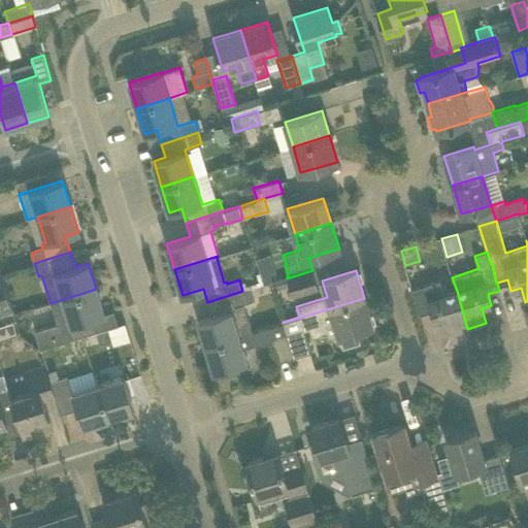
[(292,296),(318,289),(312,270),(287,278),(292,296)]
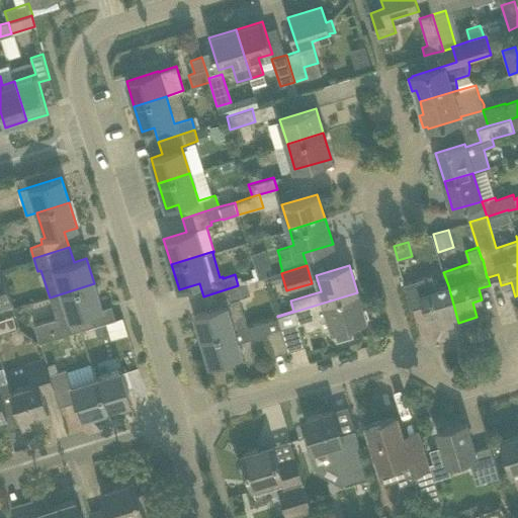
[(265,268),(257,270),(260,278),(267,276),(265,268)]
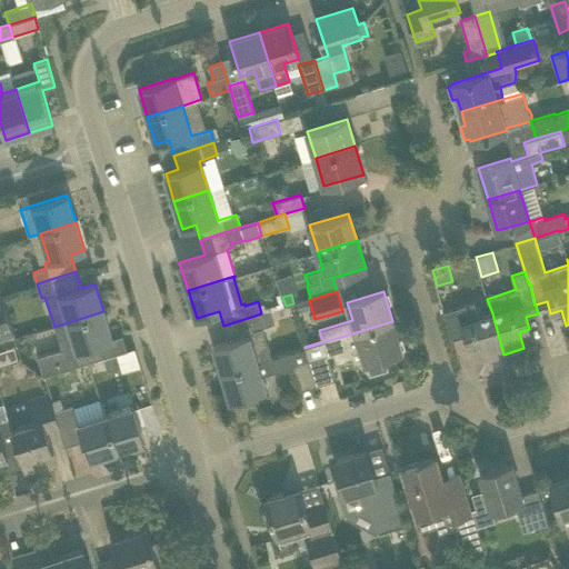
[(492,313),(480,318),(475,302),(443,312),(452,339),(465,336),(468,348),(479,345),(483,360),(503,355),(492,313)]
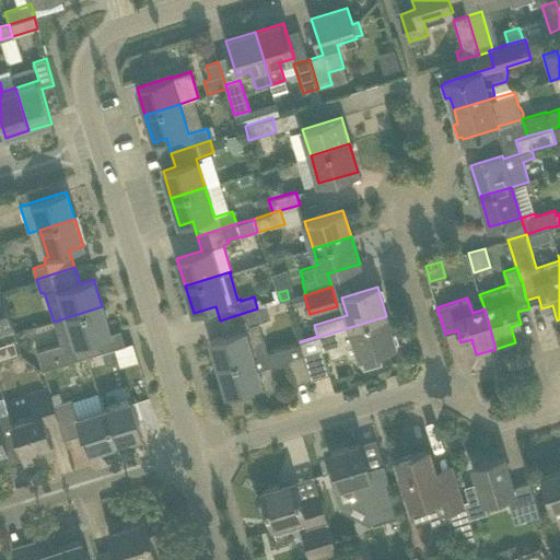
[(3,300),(0,301),(0,331),(12,329),(3,300)]
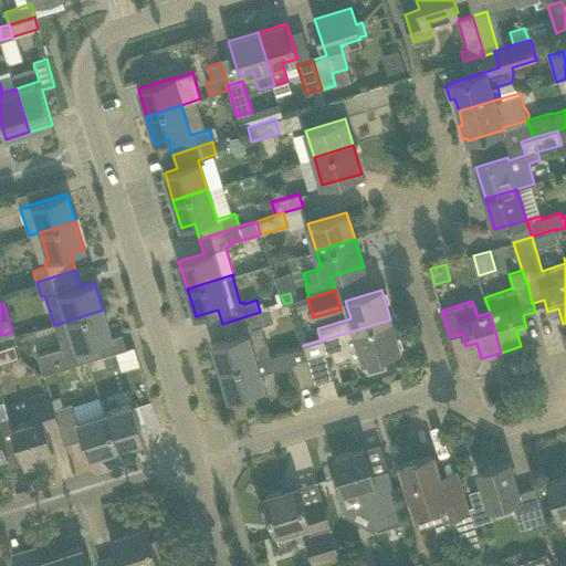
[(98,342),(112,337),(103,310),(54,325),(61,347),(37,355),(43,375),(88,360),(103,356),(98,342)]
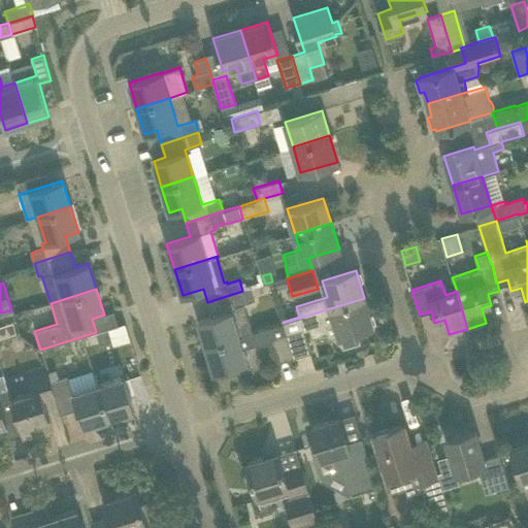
[(198,321),(206,347),(254,332),(253,332),(243,304),(246,303),(248,304),(255,302),(251,289),(242,291),(207,302),(211,317),(198,321)]
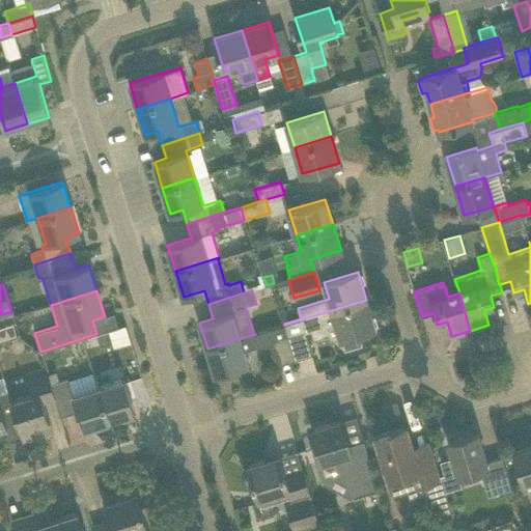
[(374,327),(366,300),(284,325),(287,335),(295,360),(312,355),(305,331),(311,329),(311,331),(336,324),(340,338),(342,337),(345,348),(361,343),(358,332),(374,327)]
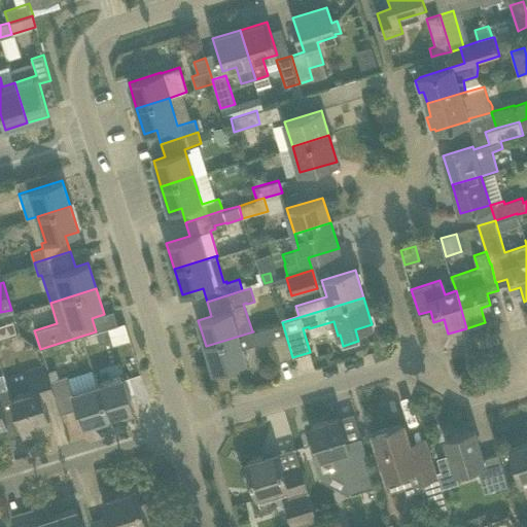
[(4,324),(7,335),(16,331),(13,321),(4,324)]
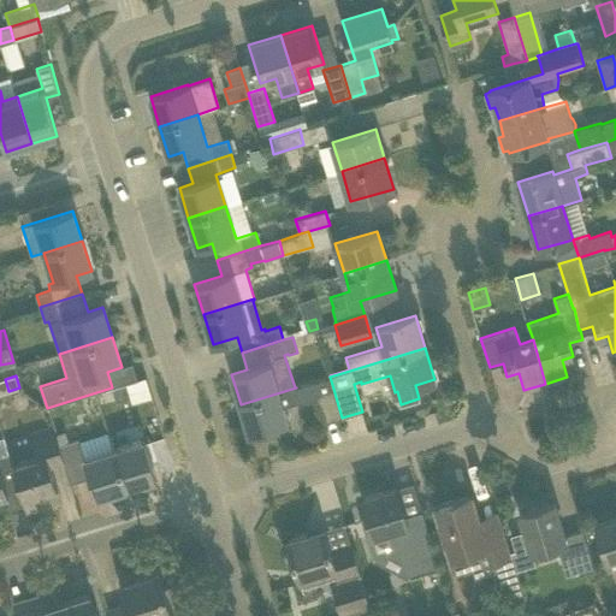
[(126,383),(112,388),(117,402),(130,397),(126,383)]
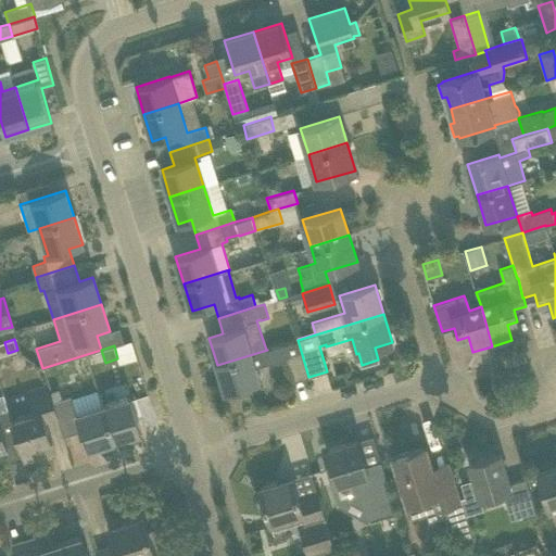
[(260,381),(255,367),(272,363),(267,350),(217,365),(226,392),(260,381)]
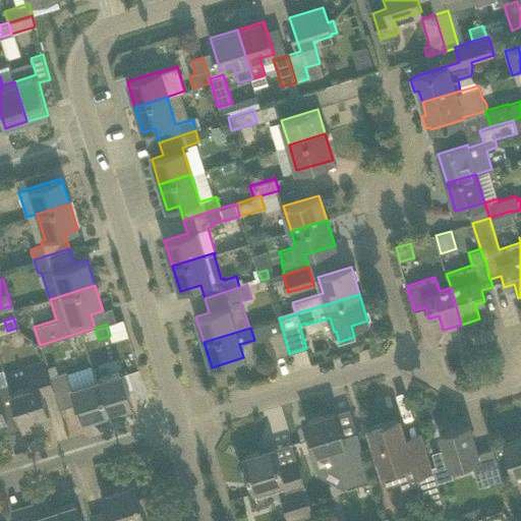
[(289,353),(282,329),(266,334),(273,358),(289,353)]
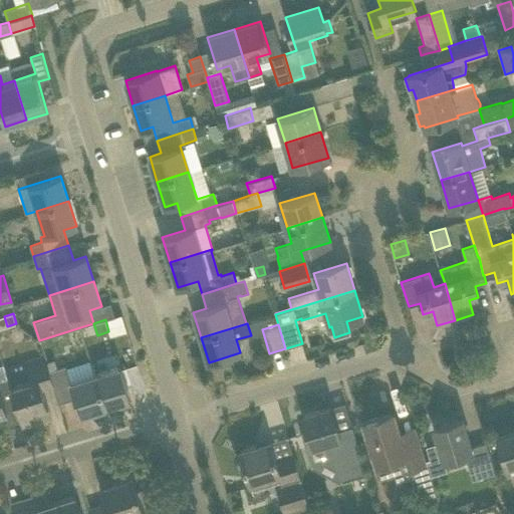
[(51,380),(48,370),(44,355),(26,361),(31,380),(10,387),(10,389),(22,427),(32,424),(29,414),(48,408),(41,384),(51,380)]
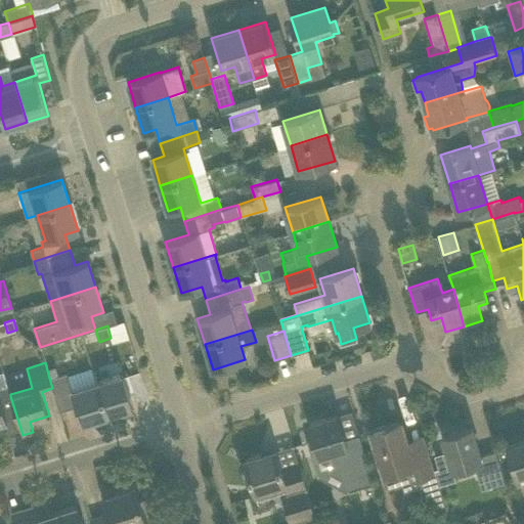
[(93,369),(107,415),(133,406),(123,375),(121,376),(117,362),(93,369)]
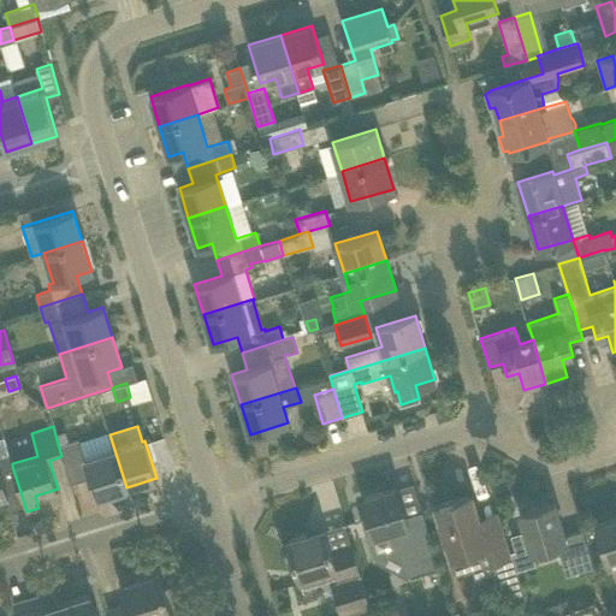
[(58,444),(61,456),(70,484),(90,478),(96,497),(126,487),(110,434),(80,444),(77,438),(58,444)]
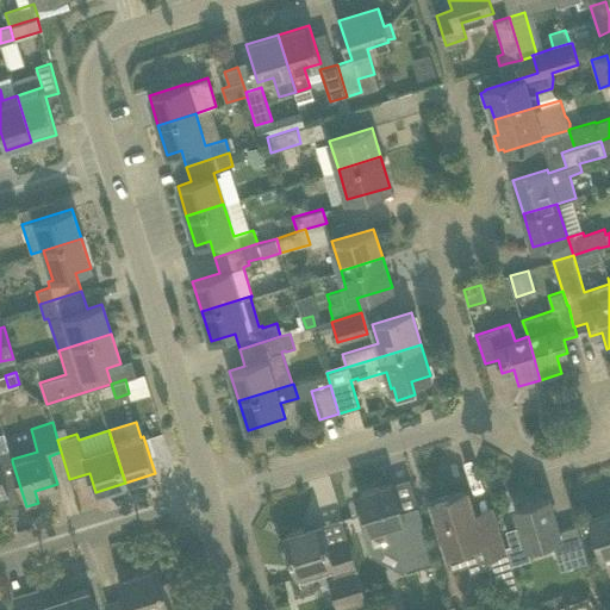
[(0,492),(8,490),(1,465),(12,461),(12,459),(8,449),(0,450),(0,492)]
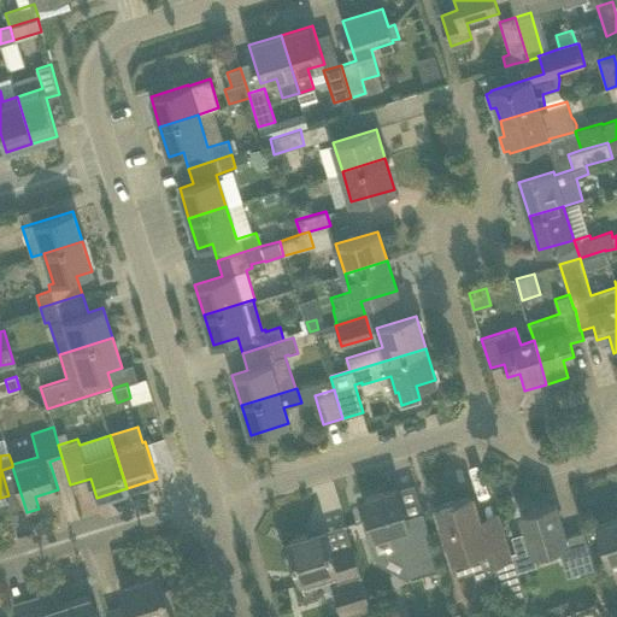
[(400,547),(430,538),(423,512),(405,517),(397,489),(363,499),(375,536),(395,529),(400,547)]
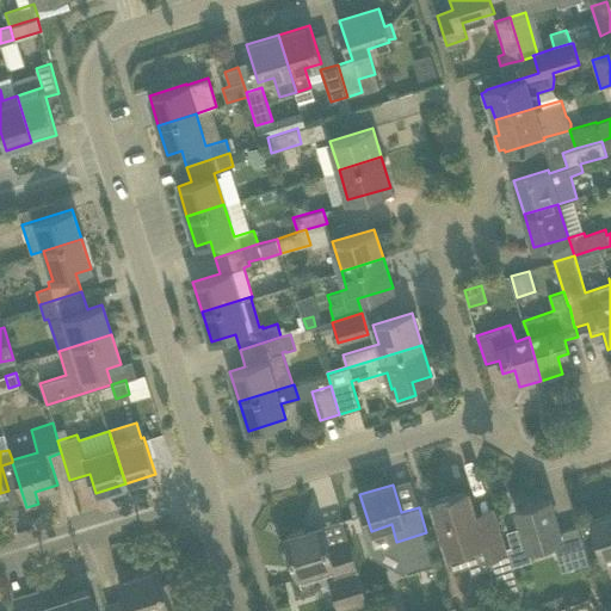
[(468,491),(431,503),(446,554),(464,549),(471,572),(493,566),(491,557),(506,553),(497,520),(479,526),(468,491)]
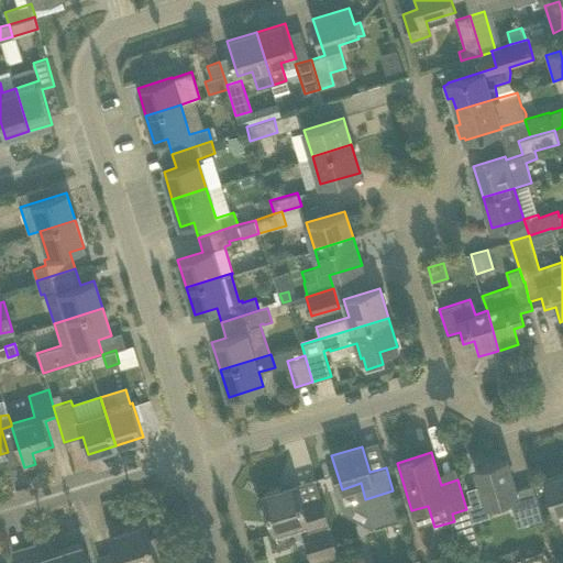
[(533,485),(516,490),(506,459),(475,468),(486,505),(508,498),(517,527),(543,519),(533,485)]
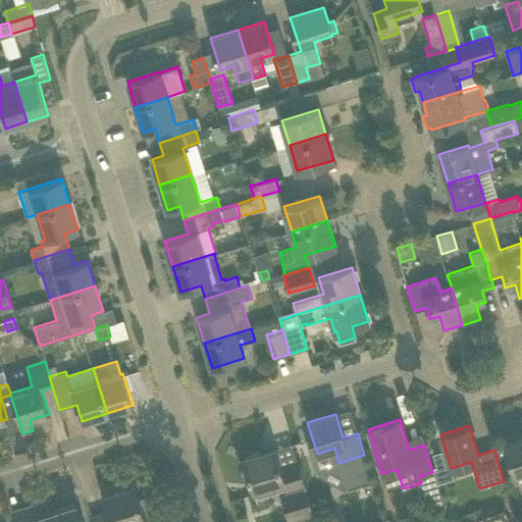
[(521,438),(506,445),(516,479),(517,479),(516,475),(521,472),(521,438)]
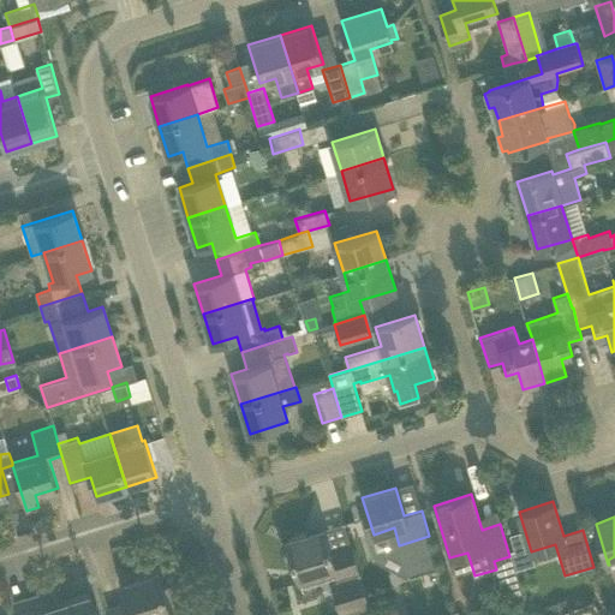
[(287,541),(292,559),(287,560),(292,577),(332,563),(338,583),(332,585),(340,614),(369,605),(350,543),(329,550),(323,529),(287,541)]
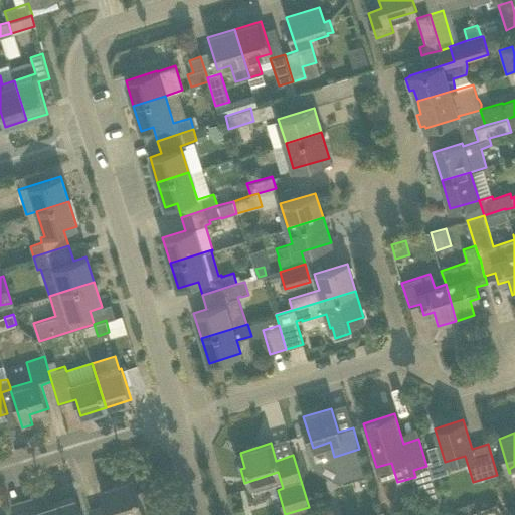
[(90,511),(91,514),(134,514),(142,513),(132,480),(101,490),(106,506),(90,511)]
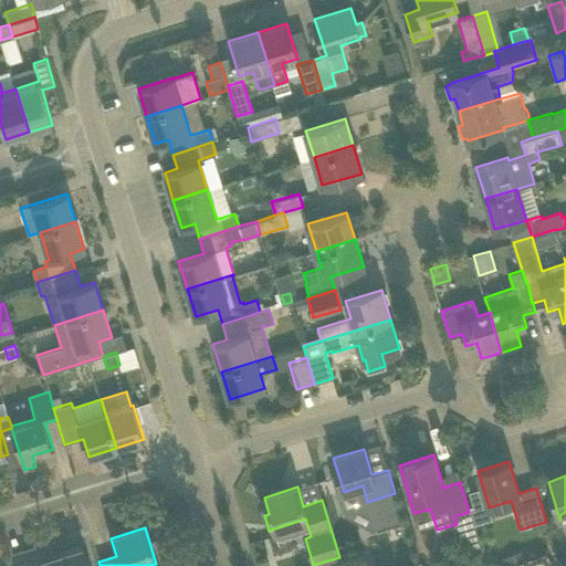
[(86,565),(82,547),(49,557),(44,545),(12,555),(16,565),(86,565)]
